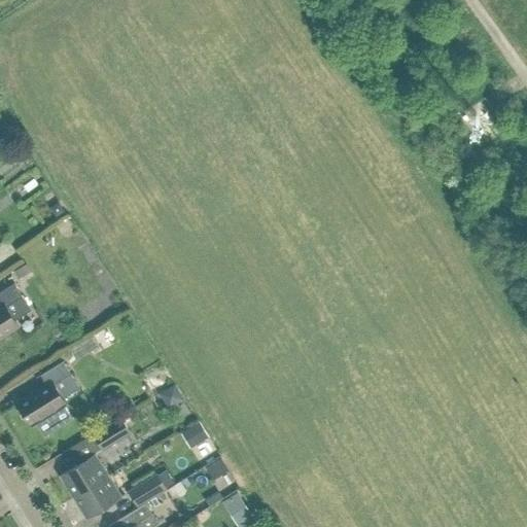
[(32,178),(48,170),(45,162),(28,170),(32,178)]
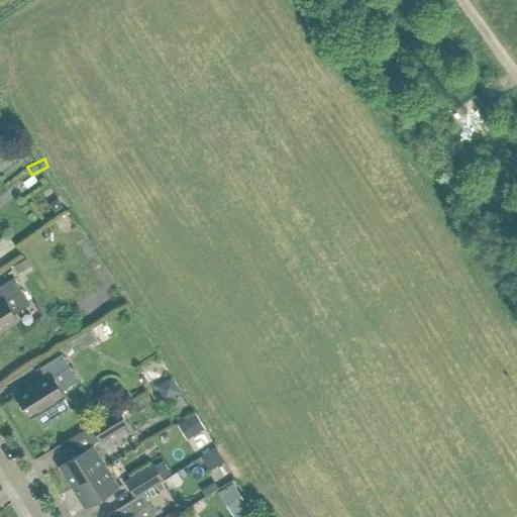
[(26,257),(13,265),(17,273),(30,266),(26,257)]
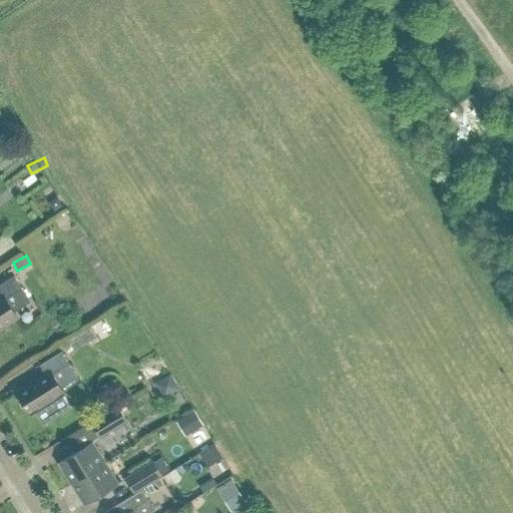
[(14,276),(0,284),(0,328),(18,317),(14,312),(31,302),(14,276)]
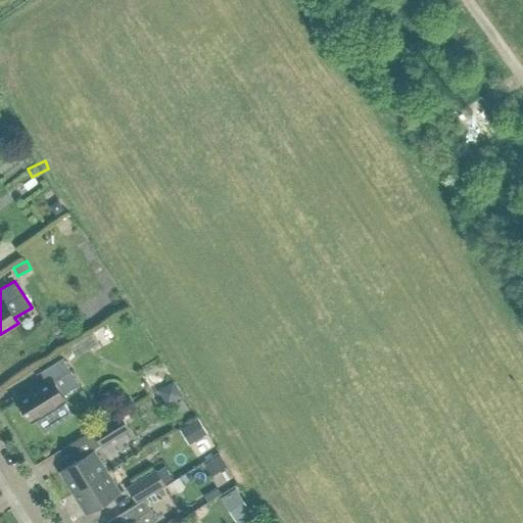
[(62,359),(40,372),(46,382),(17,399),(31,422),(65,400),(62,395),(79,385),(62,359)]
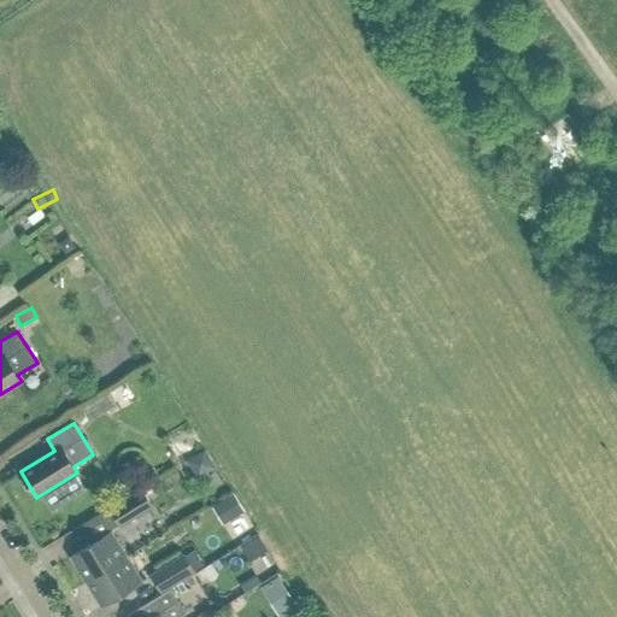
[(184,460),(194,479),(213,469),(203,450),(184,460)]
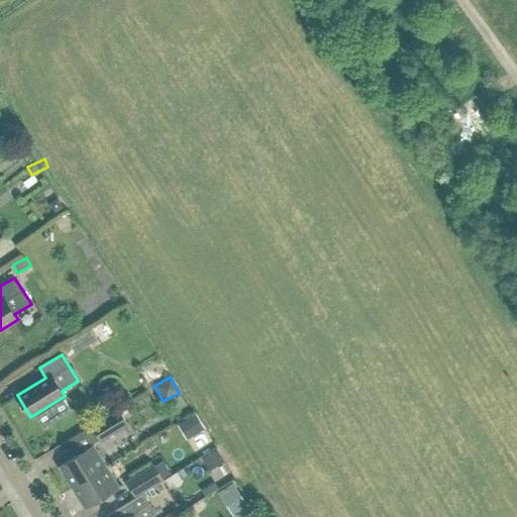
[(119,410),(92,426),(100,440),(127,423),(119,410)]
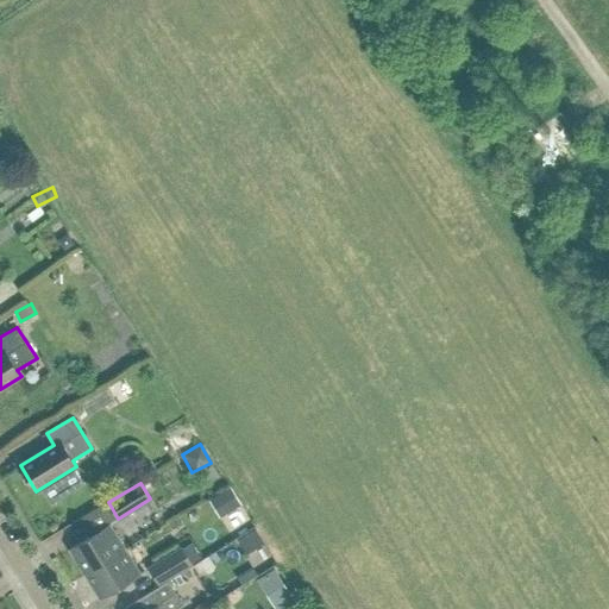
[(207,500),(218,518),(239,504),(228,488),(207,500)]
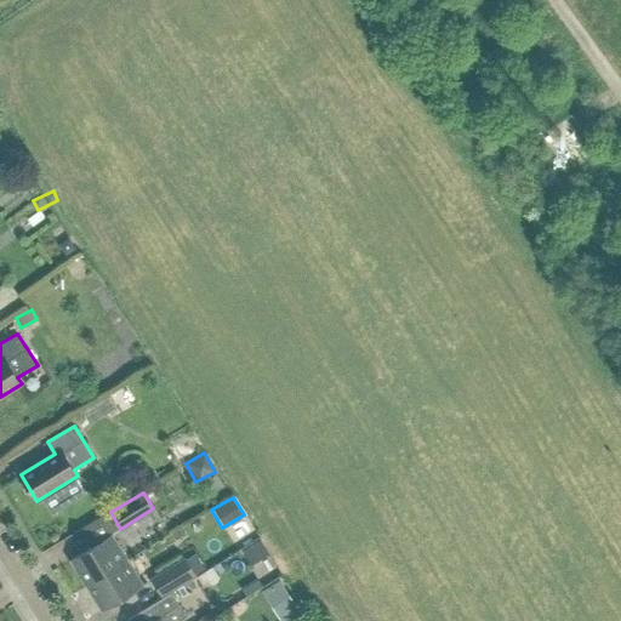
[(87,584),(126,560),(110,535),(72,558),(87,584)]
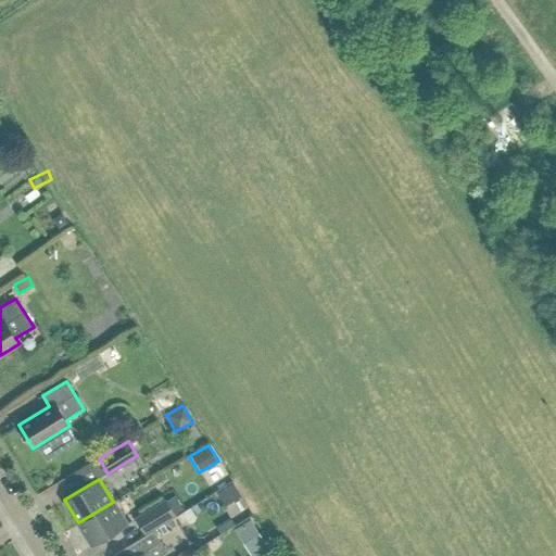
[(144,533),(173,516),(173,515),(184,508),(175,494),(136,519),(144,533)]
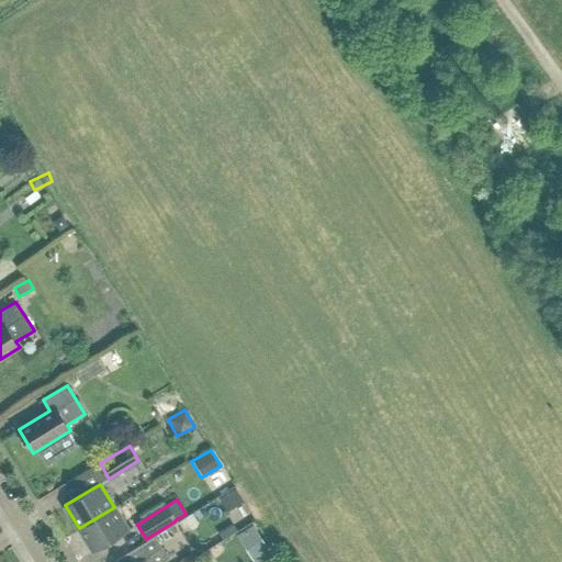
[(114,507),(79,528),(93,551),(128,530),(114,507)]
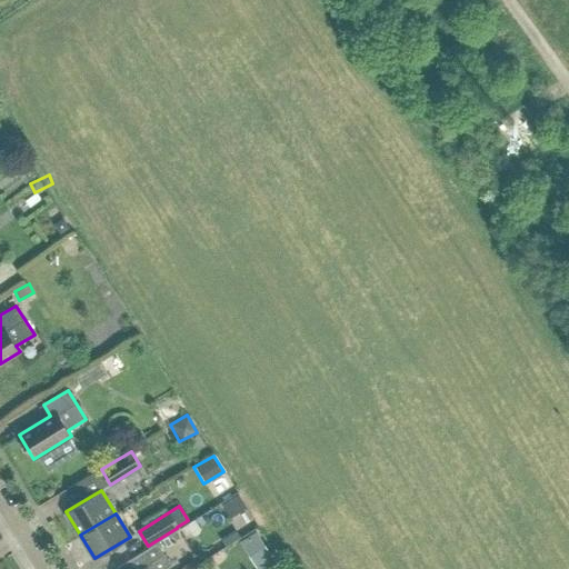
[(225,546),(240,537),(237,529),(221,539),(225,546)]
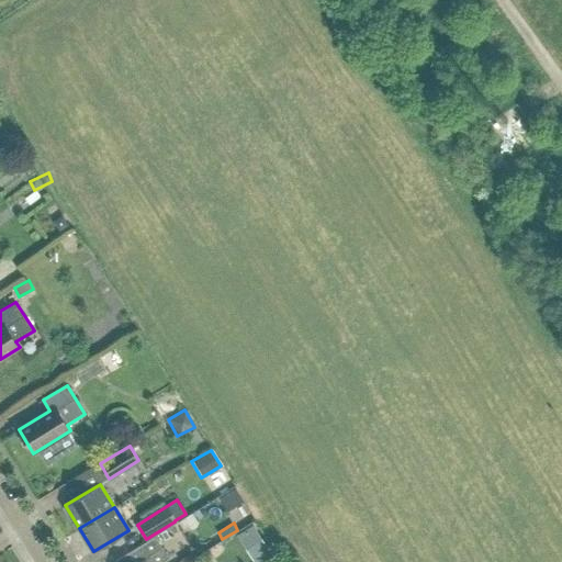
[(245,547),(261,537),(253,524),(236,534),(245,547)]
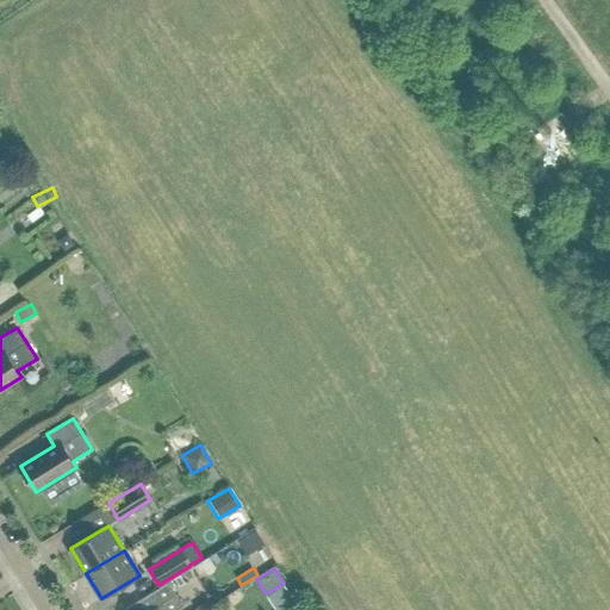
[(124,607),(125,609),(174,609),(181,605),(167,582),(124,607)]
